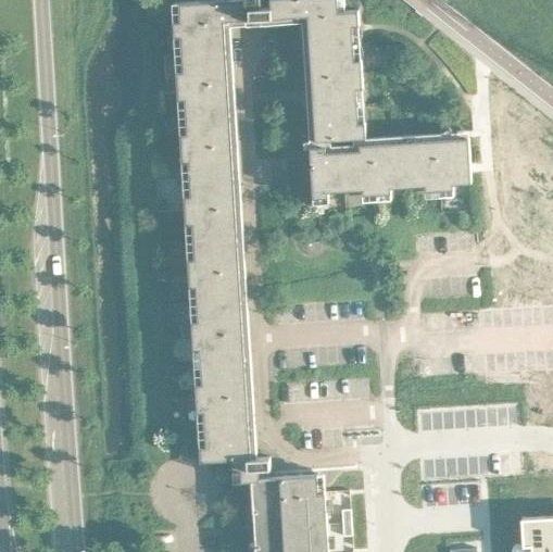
[(199,463),(230,461),(250,460),(223,23),(260,21),(259,10),(258,0),(242,0),(177,4),(178,23),(172,24),(197,430),(196,435),(195,438),(195,440),(196,443),(196,444),(198,448),(199,463)]
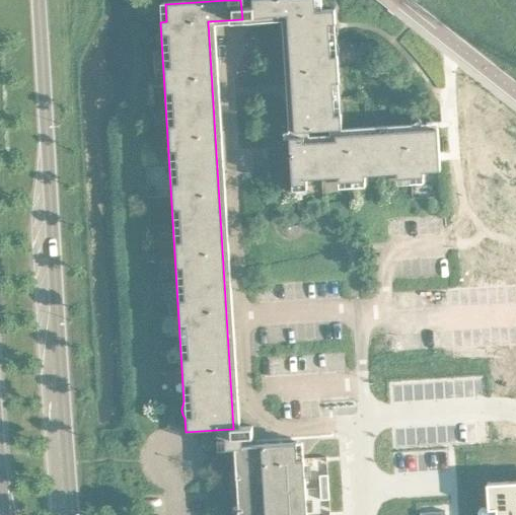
[(250,0),(251,8),(241,9),(242,19),(285,16),(293,133),(340,130),(335,40),(336,38),(336,37),(337,34),(337,32),(336,30),(336,28),(335,27),(334,25),(333,11),(314,12),(313,0),(250,0)]
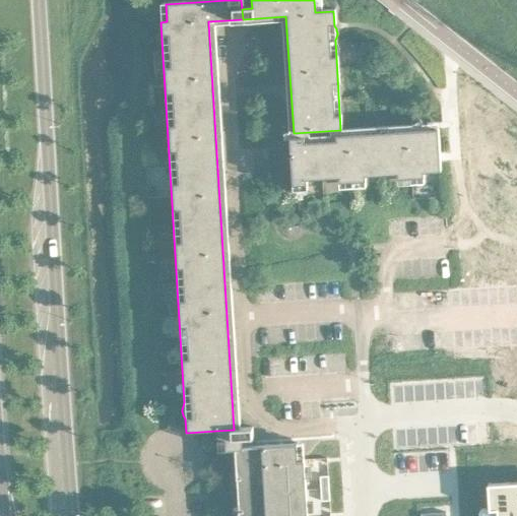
[(288,139),(291,187),(306,186),(306,181),(337,179),(337,184),(364,182),(364,177),(395,175),(396,180),(423,179),(423,174),(439,173),(439,159),(443,159),(441,138),(437,138),(437,130),(288,139)]
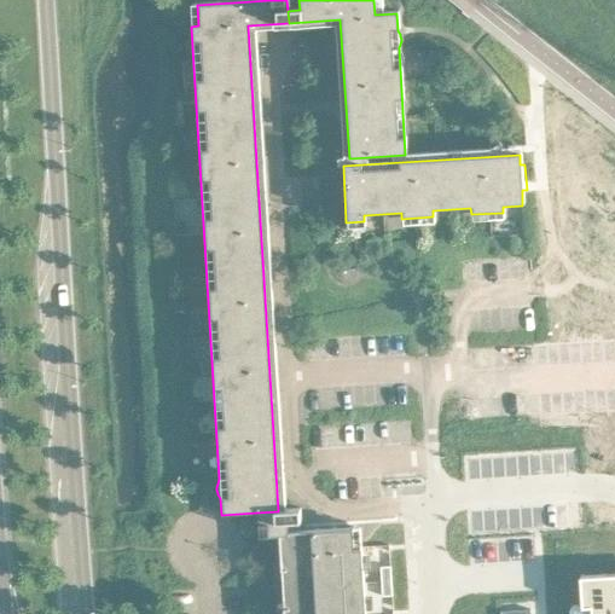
[(278,511),(256,513),(257,536),(257,538),(278,537),(282,613),(364,613),(359,550),(352,550),(350,529),(300,533),(299,520),(299,510),(278,511)]
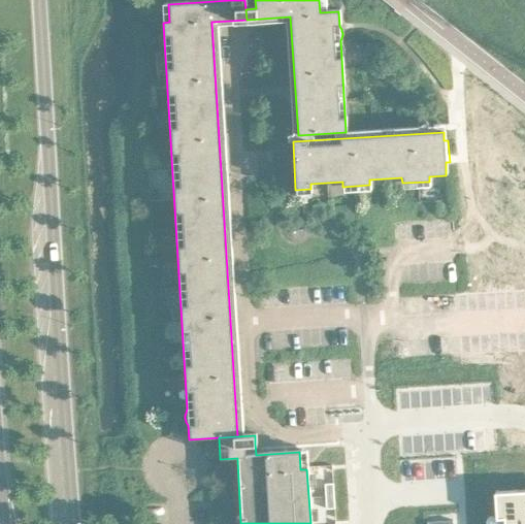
[(324,511),(332,511),(331,486),(322,486),(324,511)]
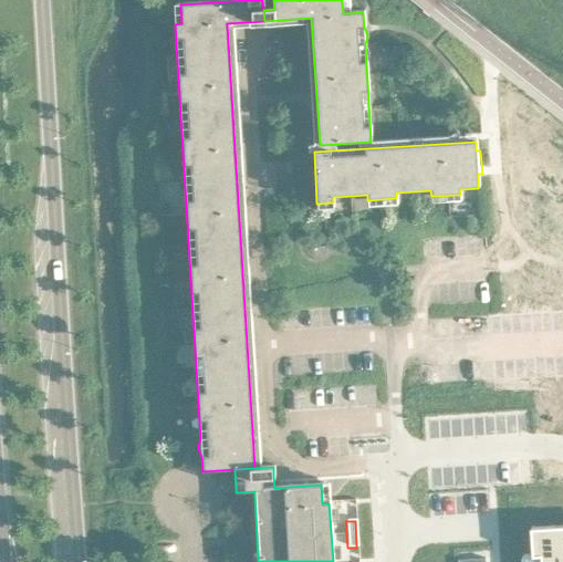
[(562,561),(562,527),(529,530),(531,558),(532,558),(532,561),(562,561)]
